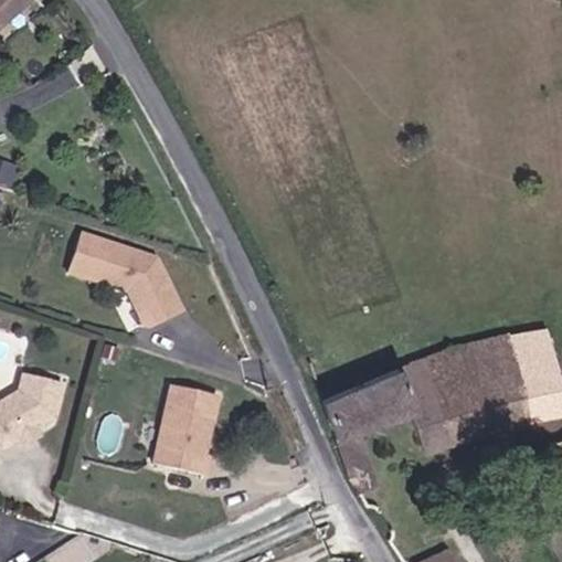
[(0,0),(0,23),(27,1),(25,0),(0,0)]
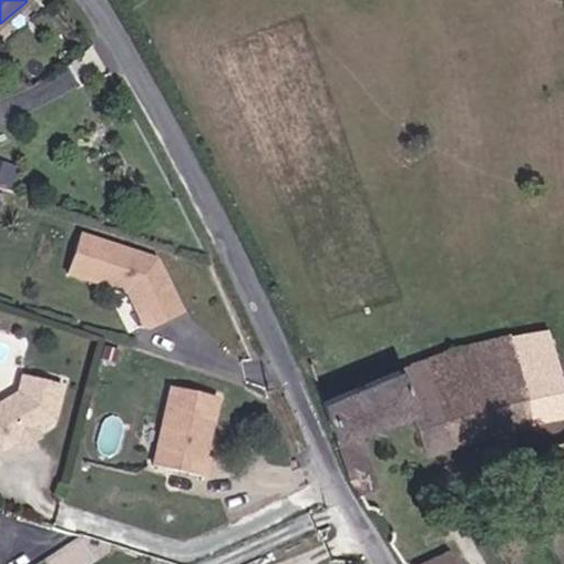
[(156,266),(159,260),(156,257),(82,231),(69,268),(129,288),(145,322),(149,324),(183,308),(165,274),(161,275),(156,266)]
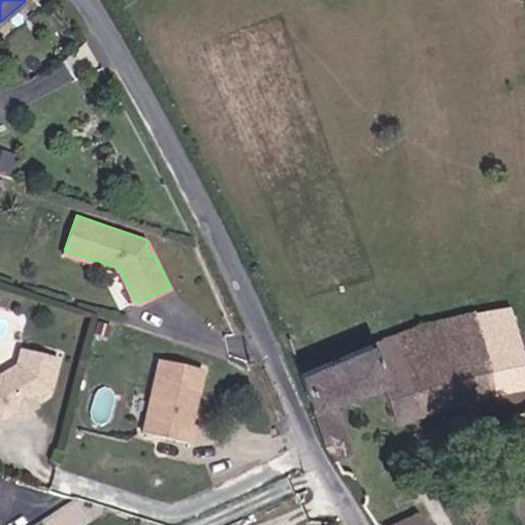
[(383,335),(302,370),(329,443),(337,455),(354,449),(336,399),(385,382),(396,416),(454,397),(495,386),(483,341),(517,333),(511,306),(436,319),(383,335)]
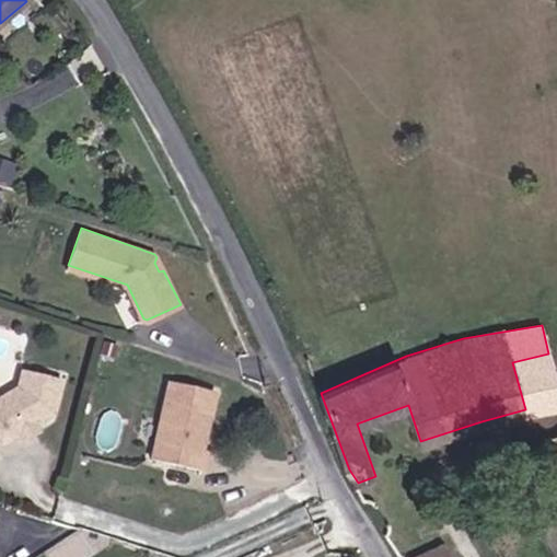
[(556,386),(548,354),(512,362),(525,409),(556,402),(556,386)]
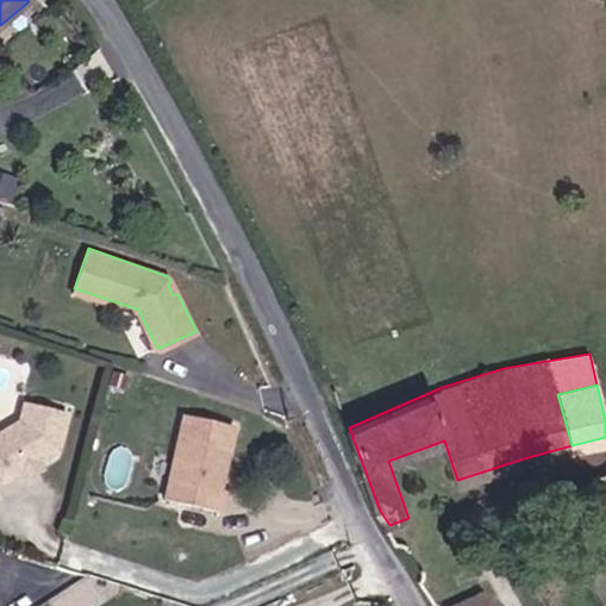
[(0,480),(20,469),(22,461),(30,457),(36,458),(57,448),(66,412),(23,401),(19,419),(0,430),(0,480)]
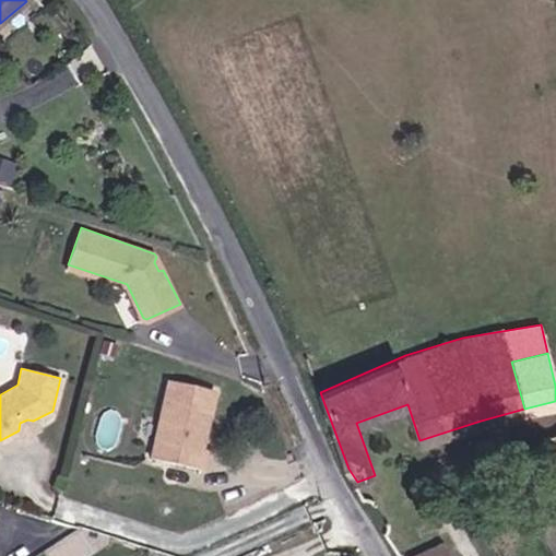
[(202,447),(214,389),(169,379),(151,457),(204,469),(208,448),(202,447)]
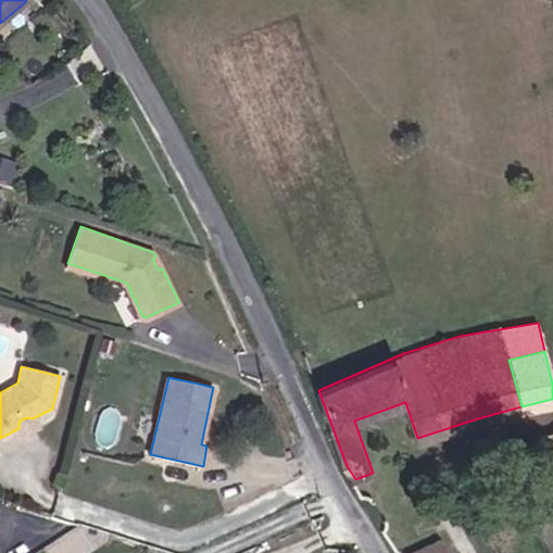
[(20,420),(19,428),(22,434),(37,426),(33,418),(27,417),(20,420)]
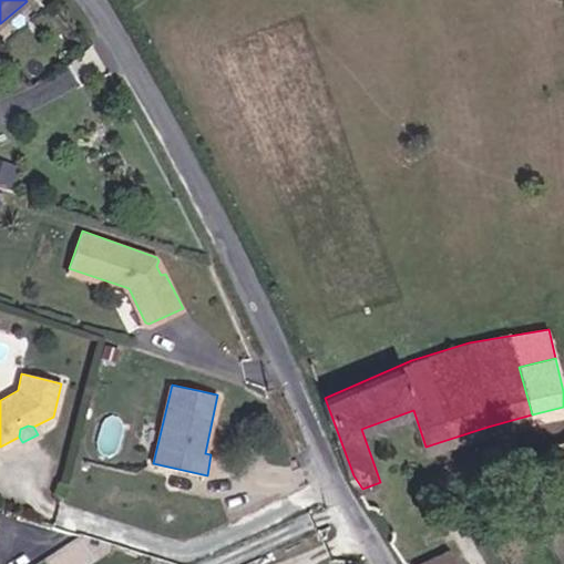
[(419,563),(460,563),(452,550),(419,563)]
